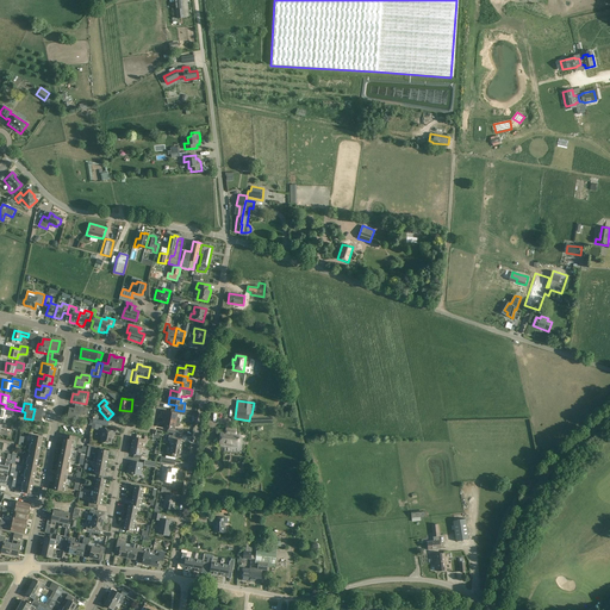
[(38,410),(35,409),(32,419),(41,421),(43,406),(39,406),(38,410)]
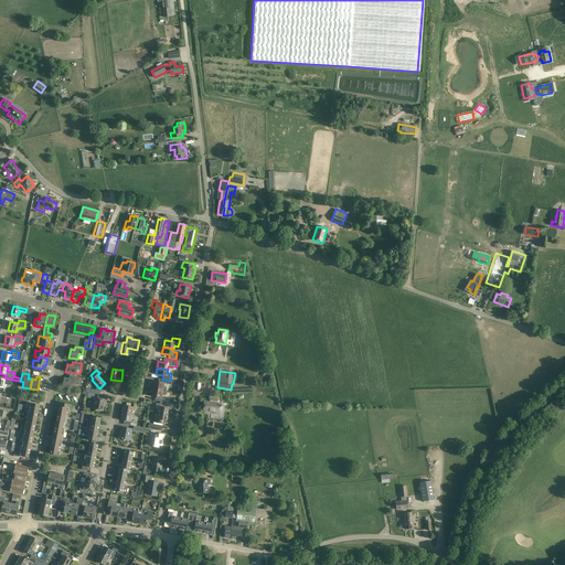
[(80,377),(72,376),(72,380),(64,379),(63,386),(72,388),(73,384),(77,385),(78,383),(81,384),(82,379),(78,377),(80,377)]
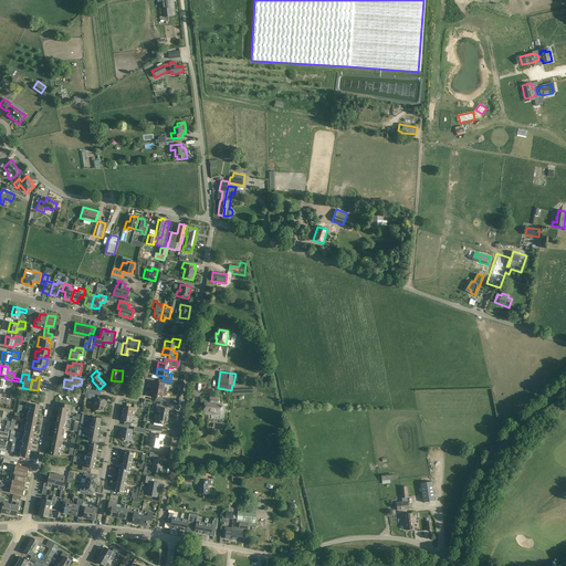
[(0,387),(3,389),(4,385),(11,387),(13,380),(4,378),(1,378),(0,379),(0,387)]
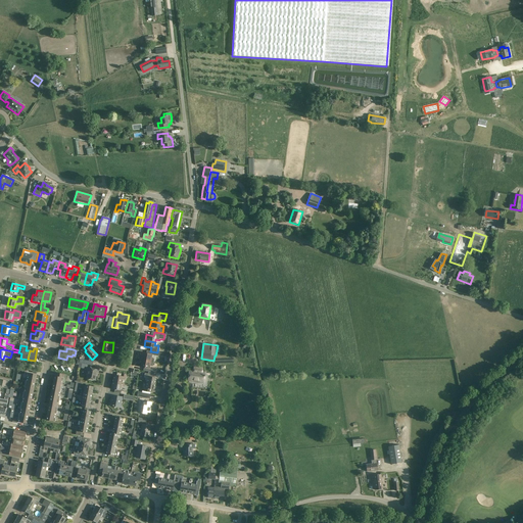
[(140,355),(140,360),(153,363),(154,359),(150,359),(151,354),(159,357),(159,352),(157,352),(150,351),(147,350),(146,353),(143,352),(143,355),(140,355)]
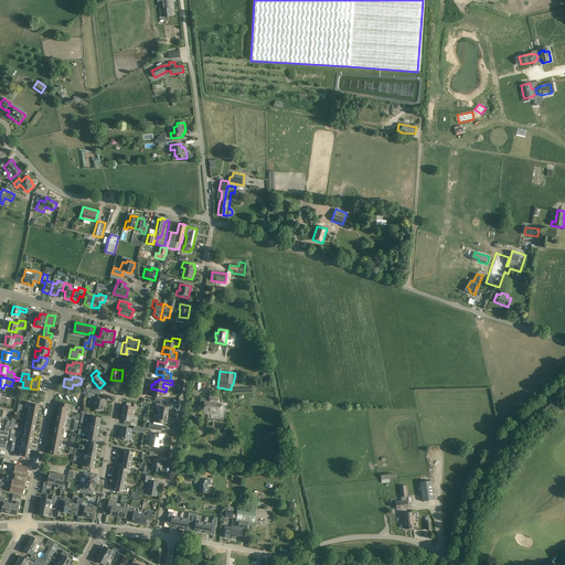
[(166,395),(166,392),(151,388),(150,393),(152,393),(152,396),(156,397),(155,401),(161,402),(167,403),(169,403),(169,400),(161,398),(161,394),(166,395)]
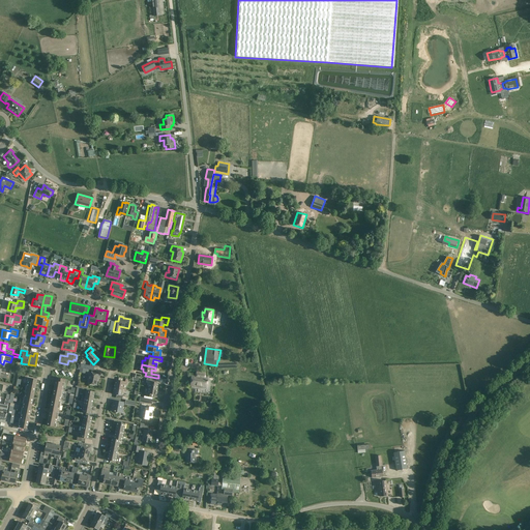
[(0,369),(0,377),(7,379),(8,379),(9,376),(7,376),(0,374),(1,370),(0,369)]
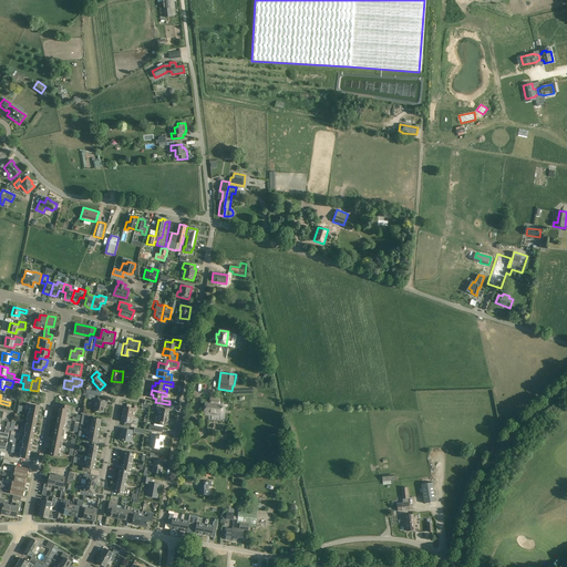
[(106,401),(95,399),(94,403),(95,403),(94,411),(103,412),(104,404),(106,404),(106,401)]
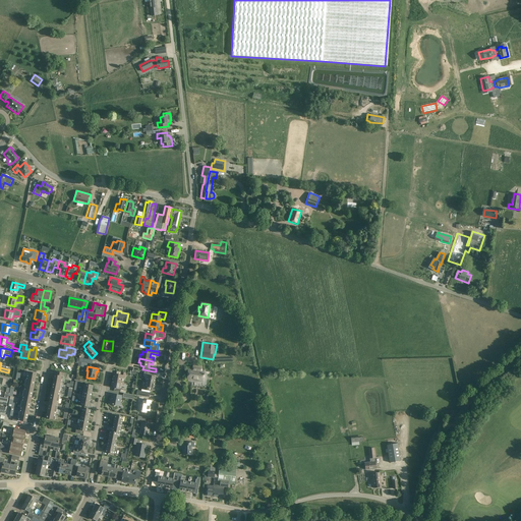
[(201,367),(193,366),(193,370),(188,369),(187,380),(198,381),(204,382),(205,371),(201,371),(201,367)]
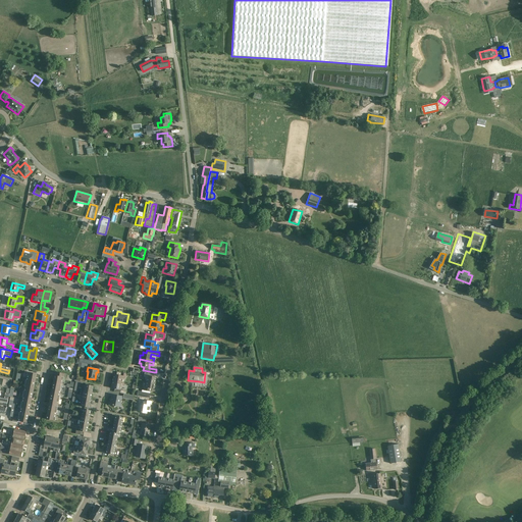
[(148,376),(147,381),(155,383),(156,377),(153,377),(154,372),(149,371),(148,373),(145,372),(144,375),(148,376)]
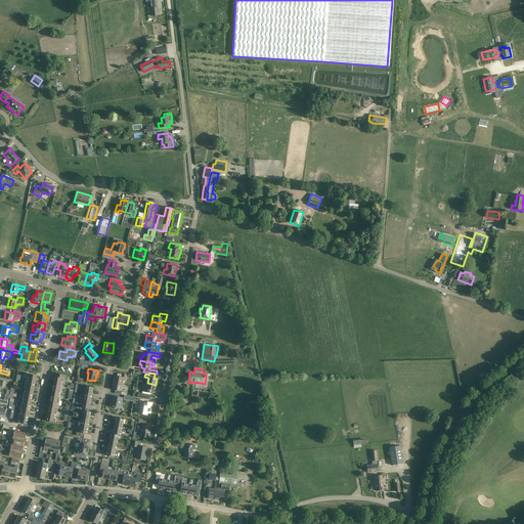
[(54,377),(53,383),(62,384),(64,375),(55,374),(55,377),(54,377)]
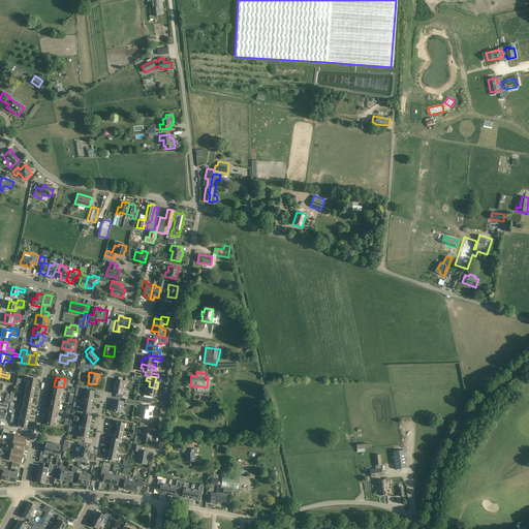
[(114,386),(122,387),(123,382),(127,383),(128,378),(119,377),(118,380),(117,379),(117,381),(115,381),(114,386)]
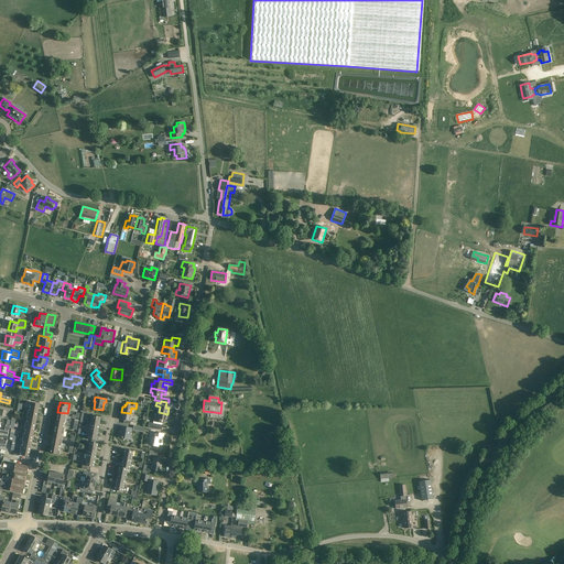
[(130,413),(121,412),(120,419),(123,420),(129,421),(130,416),(133,418),(134,414),(130,413)]
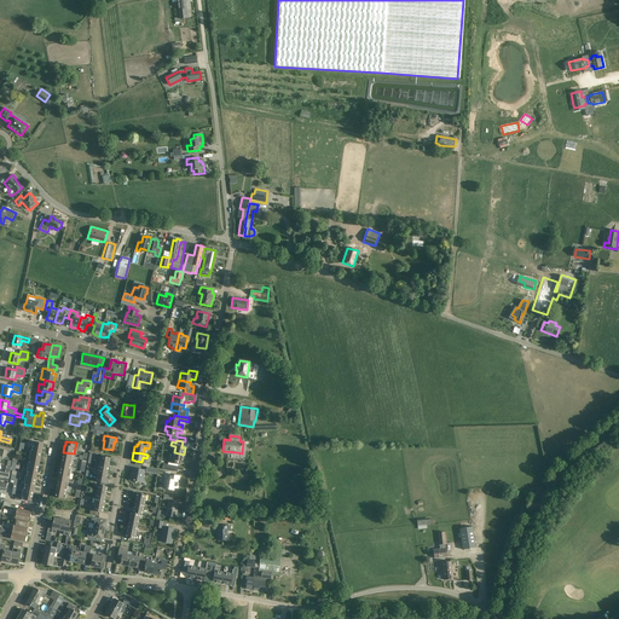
[(183,461),(184,455),(174,452),(173,460),(172,458),(171,463),(179,464),(179,461),(183,461)]
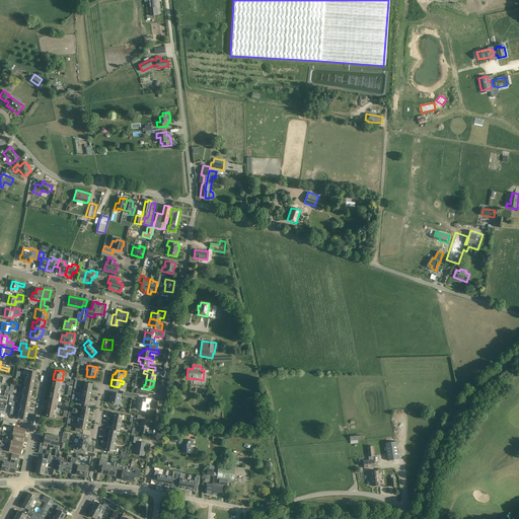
[(121,394),(112,392),(109,402),(113,403),(115,404),(122,399),(121,398),(121,394)]
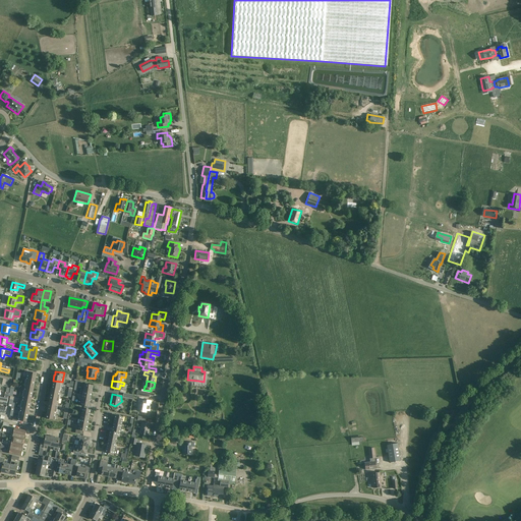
[(152,401),(143,400),(142,404),(139,403),(134,402),(133,406),(138,407),(137,411),(147,412),(147,410),(150,411),(152,401)]
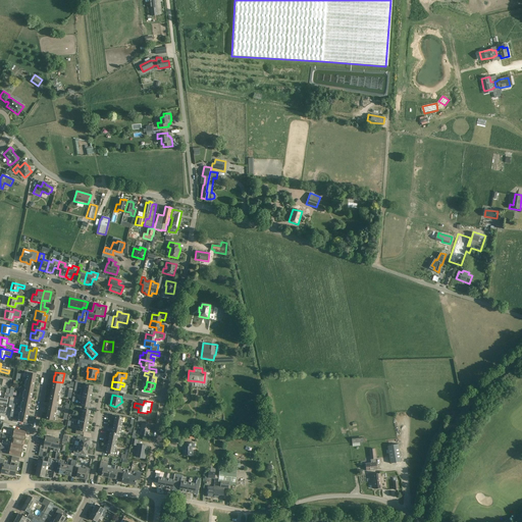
[(150,424),(142,423),(140,434),(148,436),(149,431),(150,424)]
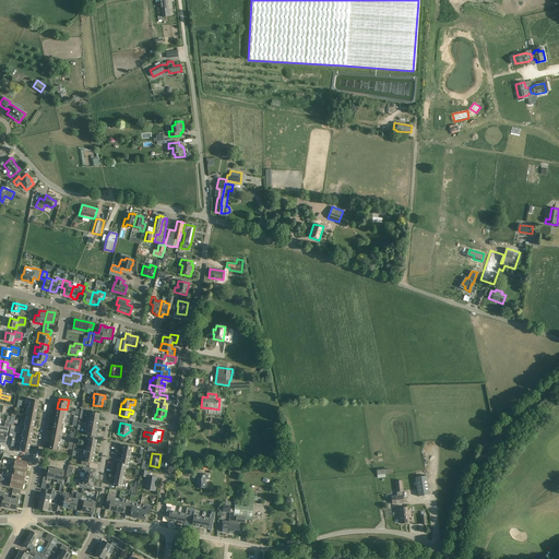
[(93,463),(94,458),(85,455),(84,461),(82,461),(81,465),(90,466),(90,463),(93,463)]
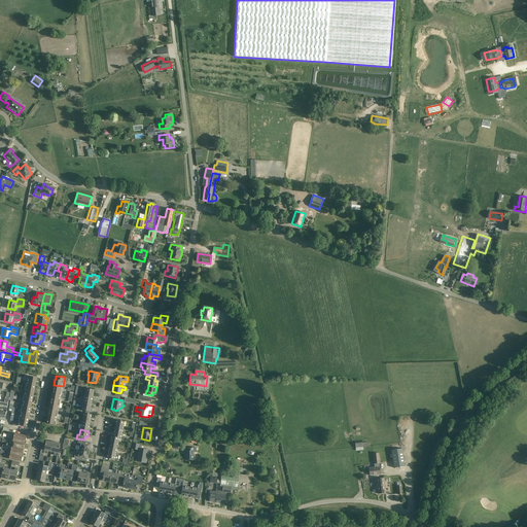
[(11,440),(24,442),(25,440),(26,441),(27,435),(14,433),(13,436),(12,435),(11,440)]
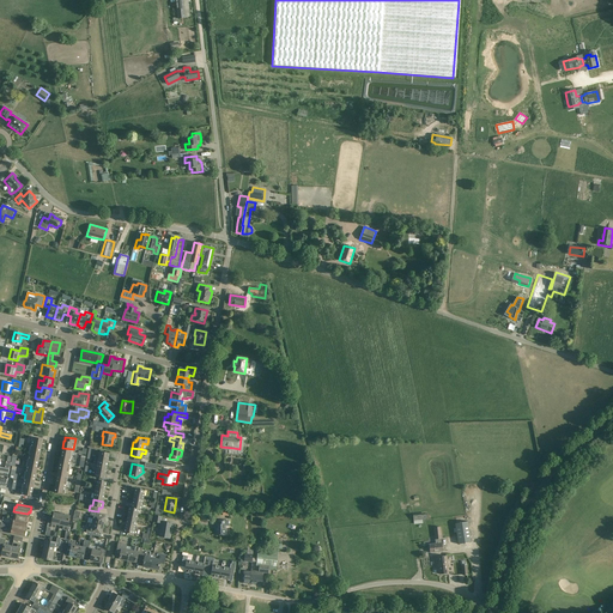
[(13,519),(28,521),(29,516),(28,516),(28,514),(13,511),(13,514),(14,515),(13,519)]
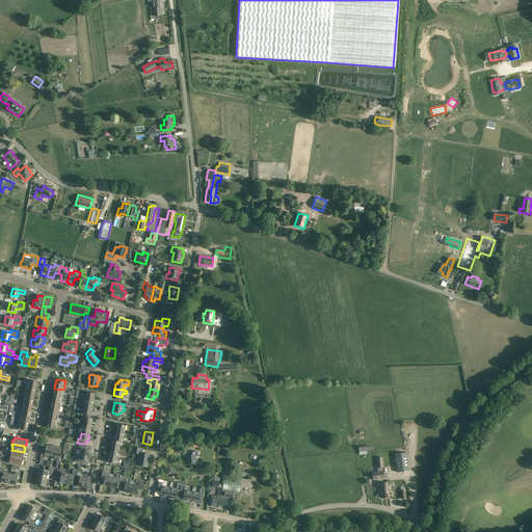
[(77,450),(76,453),(89,456),(91,450),(85,449),(86,446),(79,444),(78,450),(77,450)]
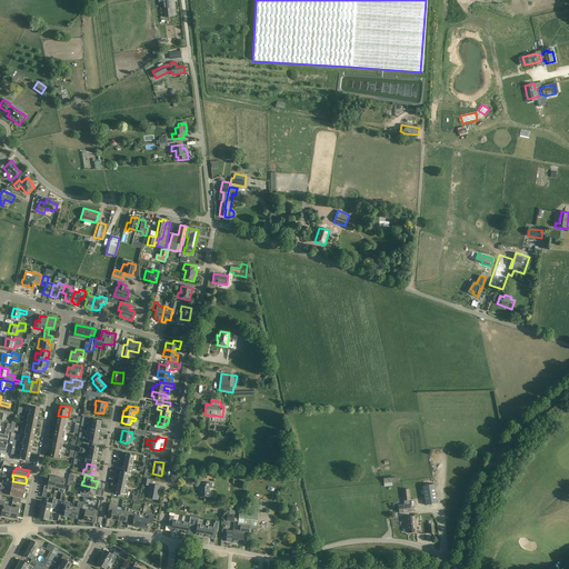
[(56,488),(58,478),(50,476),(48,489),(51,490),(52,487),(56,488)]
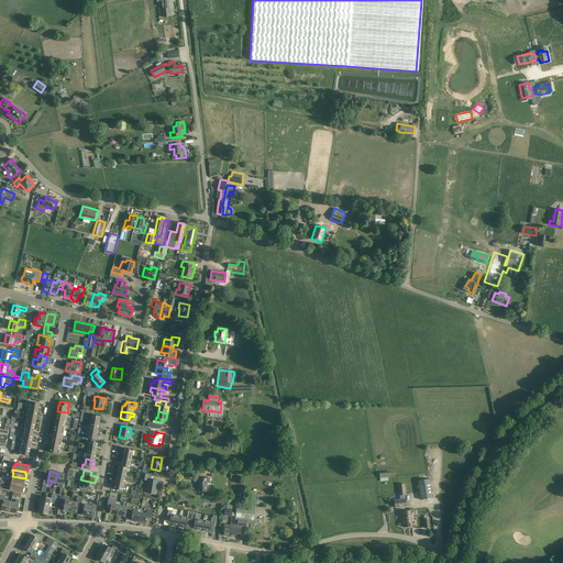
[(64,474),(57,473),(55,483),(58,483),(57,486),(62,487),(64,474)]
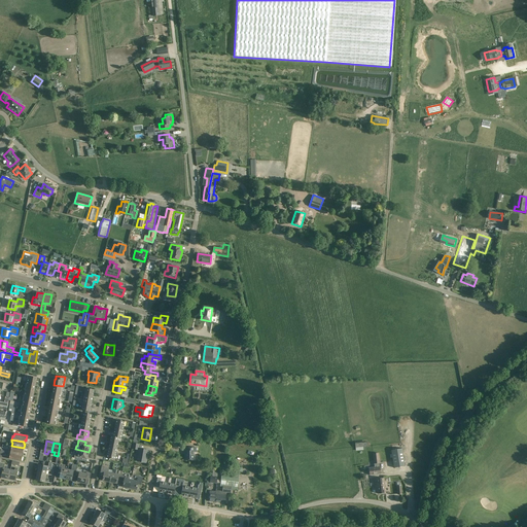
[(23,453),(24,448),(11,446),(11,449),(9,449),(9,452),(22,454),(22,453),(23,453)]
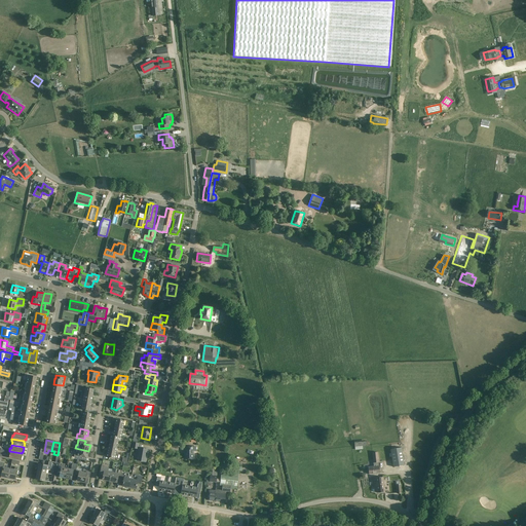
[(195,450),(195,447),(186,447),(186,453),(185,453),(185,459),(194,458),(193,450),(195,450)]
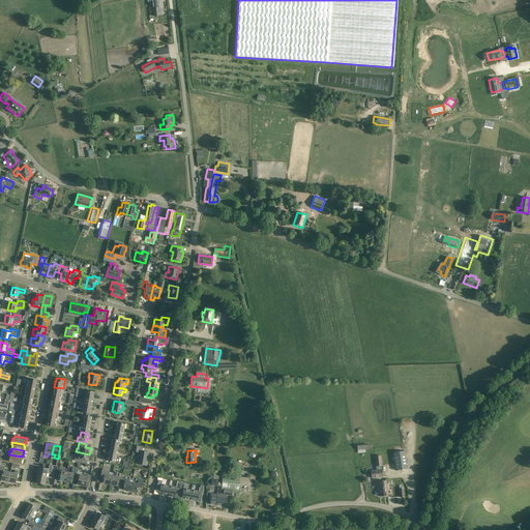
[(88,461),(89,454),(76,451),(75,455),(76,455),(75,462),(82,463),(83,460),(88,461)]
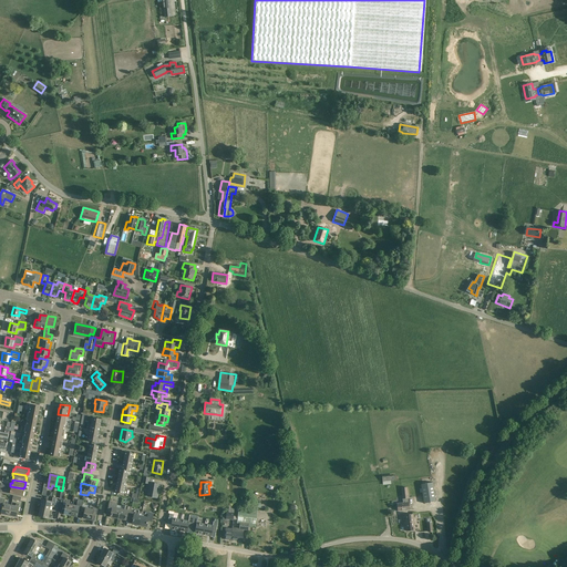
[(160,484),(150,483),(147,496),(156,497),(160,484)]
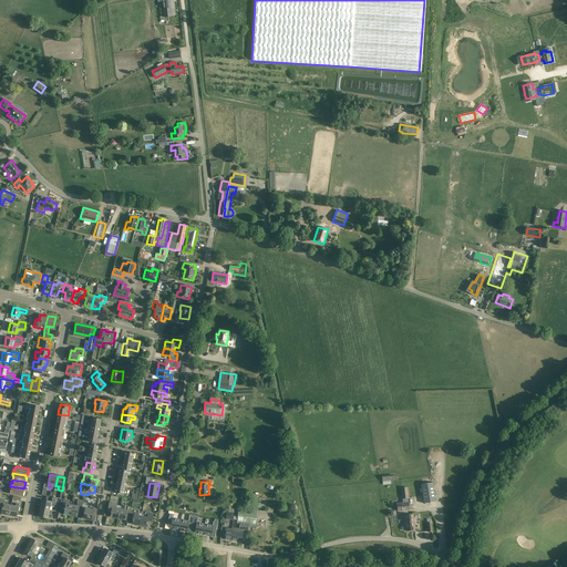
[(433,483),(421,484),(424,504),(435,502),(433,483)]
